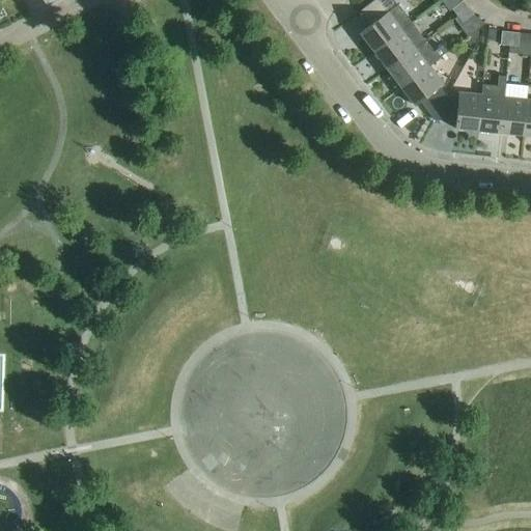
[(359,34),(373,52),(411,24),(397,5),(396,6),(391,0),(374,0),(360,11),(370,26),(359,34)]
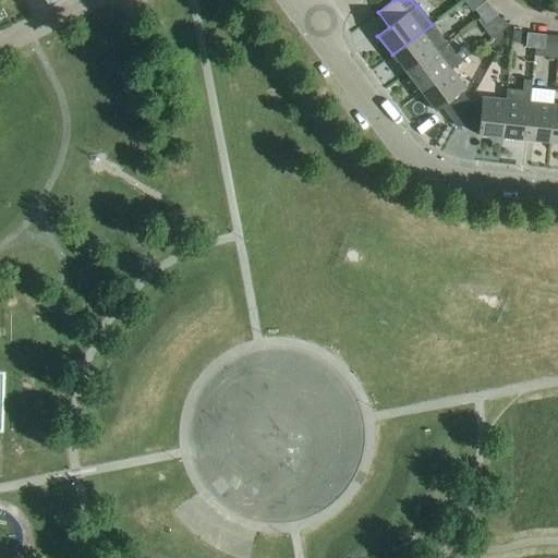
[(474,11),(480,19),(492,10),(486,2),(474,11)]
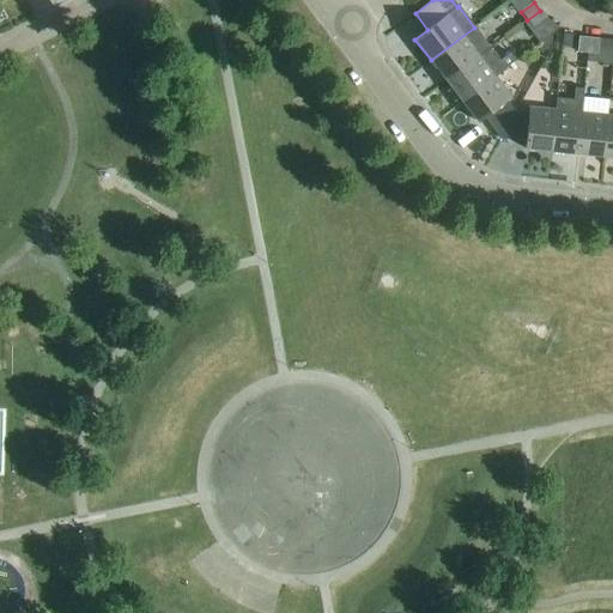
[(540,11),(527,20),(533,28),(546,19),(540,11)]
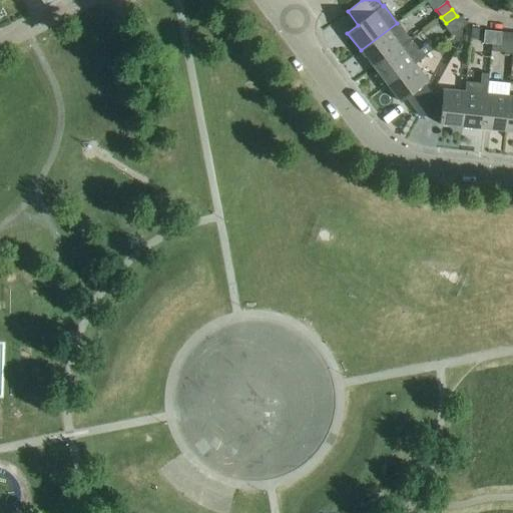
[(361,50),(374,68),(410,40),(397,23),(361,50)]
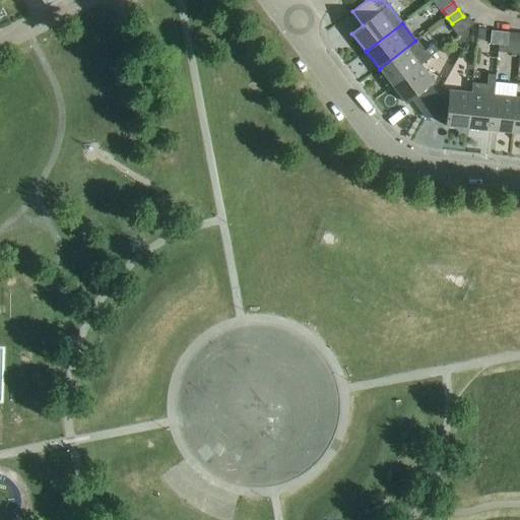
[(489,45),(498,46),(499,33),(491,31),(489,45)]
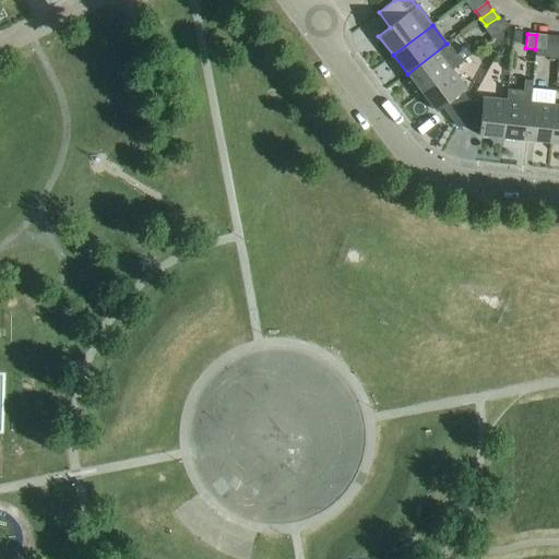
[(536,35),(535,49),(545,50),(546,36),(536,35)]
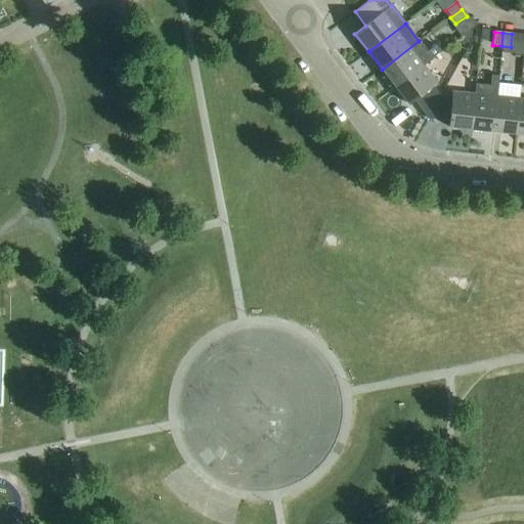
[(382,70),(395,87),(432,58),(440,52),(436,46),(427,52),(419,41),(382,70)]
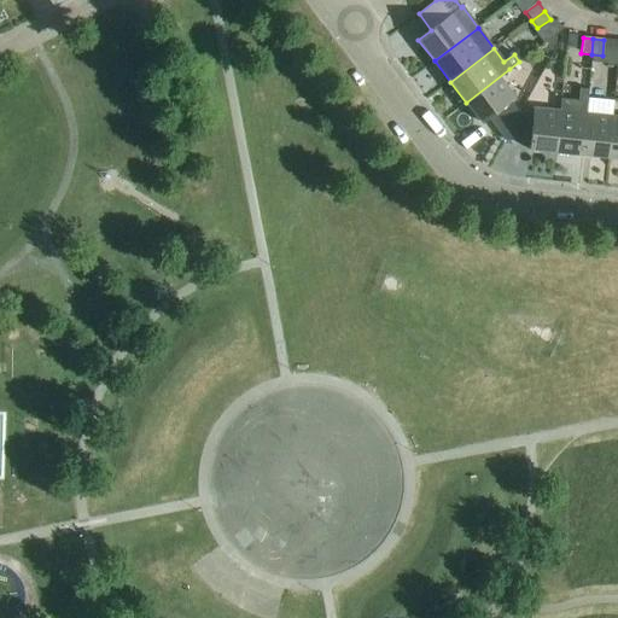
[(488,120),(503,140),(519,112),(511,103),(516,99),(500,79),(511,70),(509,69),(466,103),(482,124),(488,120)]
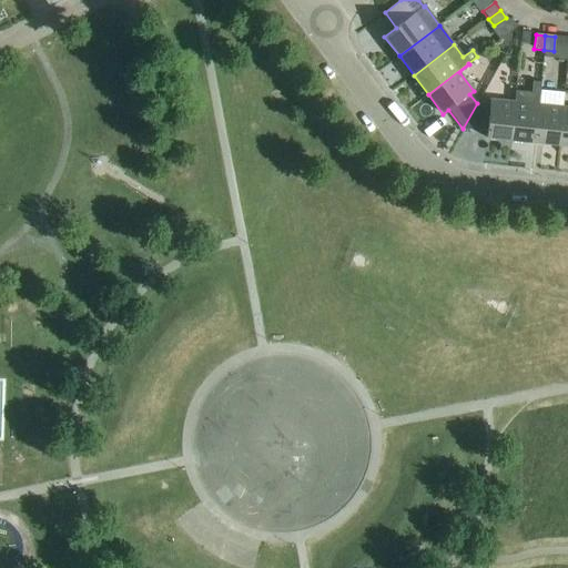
[(534,143),(538,105),(539,92),(540,83),(533,82),(531,93),(516,92),(515,103),(510,141),(534,143)]
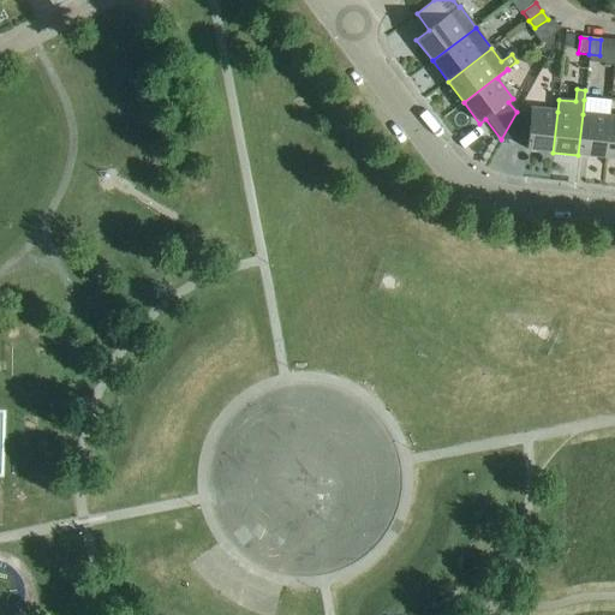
[(578,155),(604,157),(609,117),(608,117),(610,102),(584,100),(583,114),(578,155)]
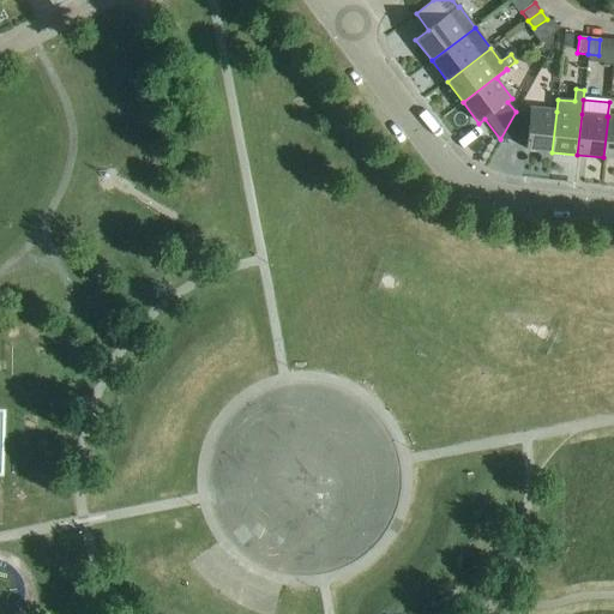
[(525,149),(552,152),(557,112),(529,108),(529,113),(516,112),(500,139),(527,142),(525,149)]
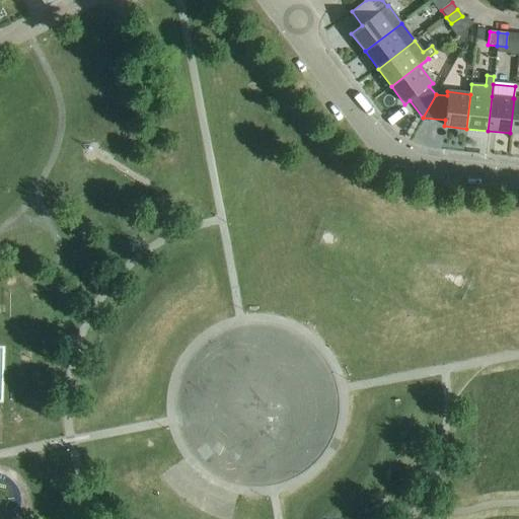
[(510,133),(518,134),(518,98),(514,98),(510,133)]
